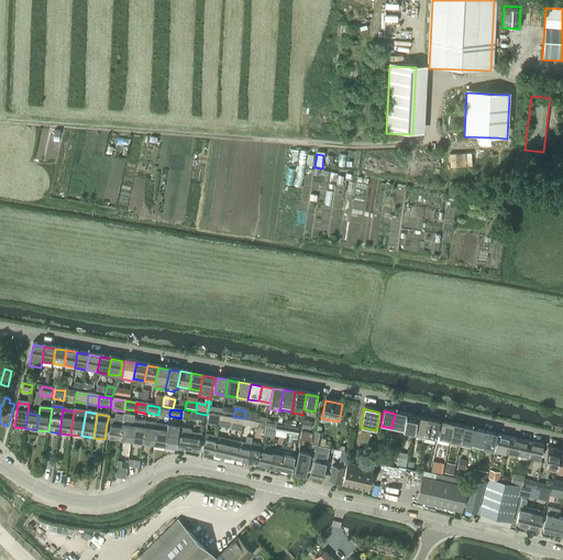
[(245,414),(244,421),(254,424),(255,424),(256,419),(256,418),(256,416),(245,414)]
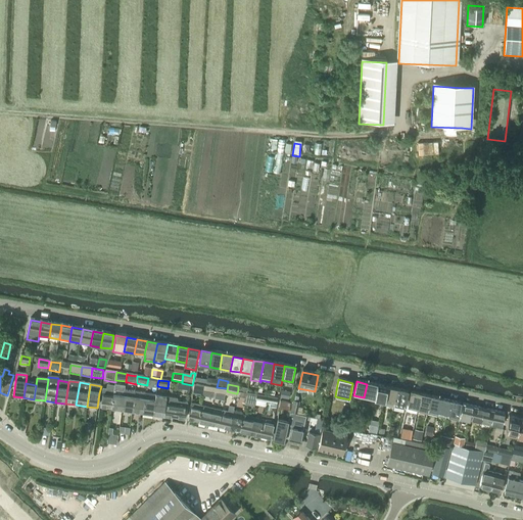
[(367,384),(364,397),(374,400),(377,386),(367,384)]
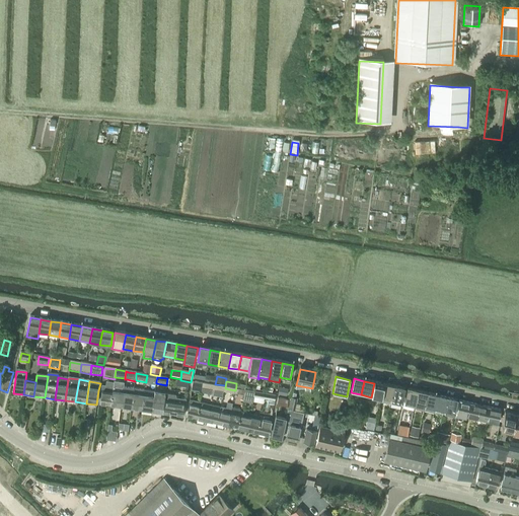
[(114,384),(110,407),(121,409),(124,389),(124,387),(124,384),(114,382),(114,384)]
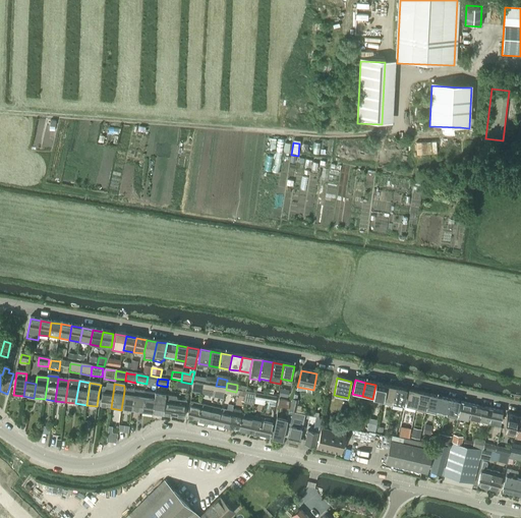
[(111,408),(114,386),(107,385),(106,389),(103,388),(102,393),(100,407),(111,408)]
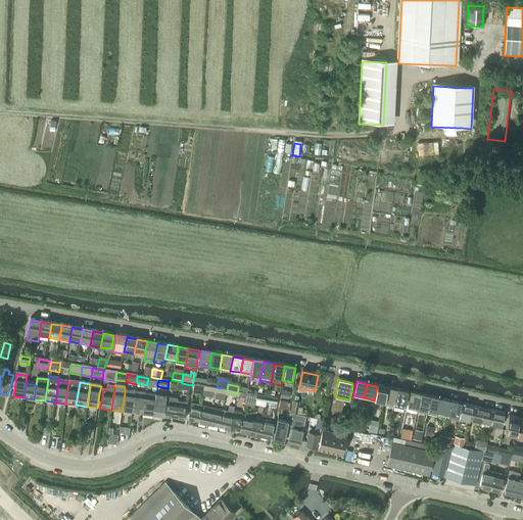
[(194,386),(193,394),(203,396),(203,392),(204,388),(194,386)]
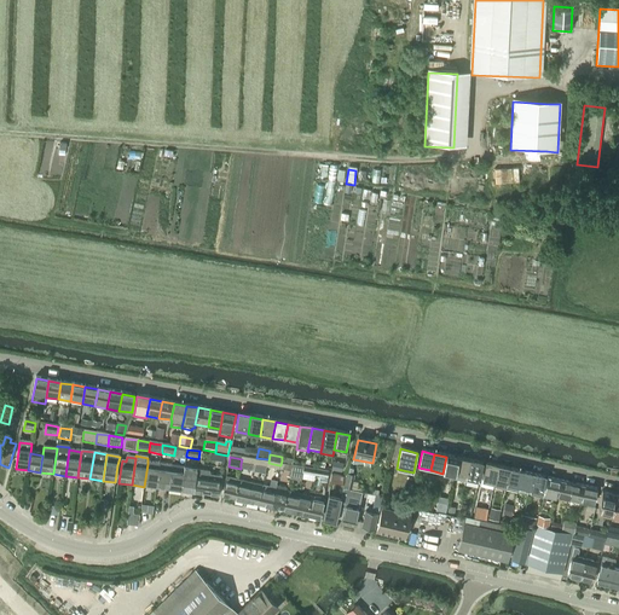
[(446,457),(443,474),(455,476),(458,459),(446,457)]
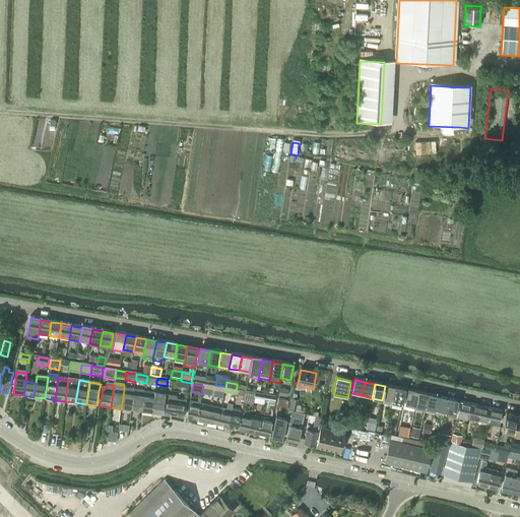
[(385,386),(382,400),(392,402),(395,388),(385,386)]
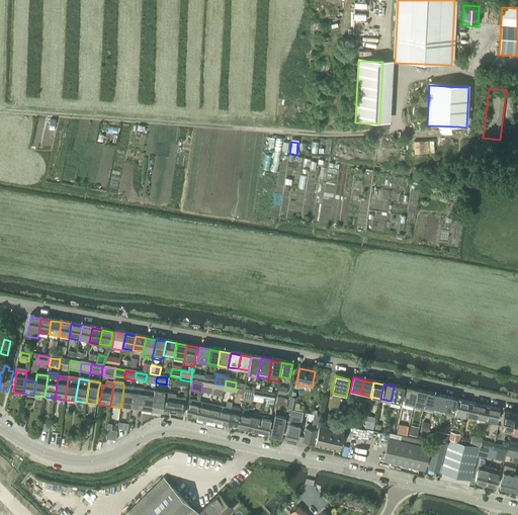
[(391,401),(390,406),(400,408),(404,390),(394,387),(391,401)]
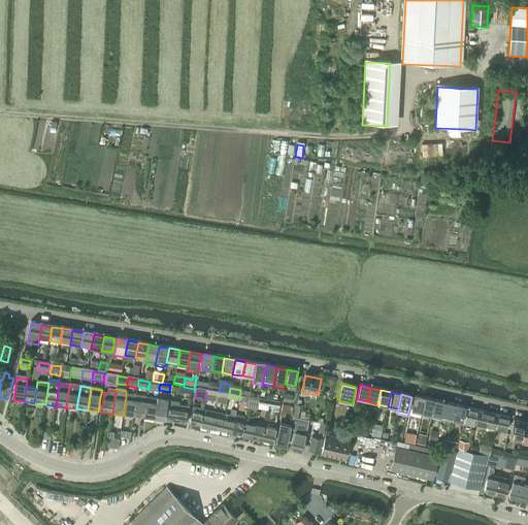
[(126,396),(123,416),(133,417),(136,398),(126,396)]
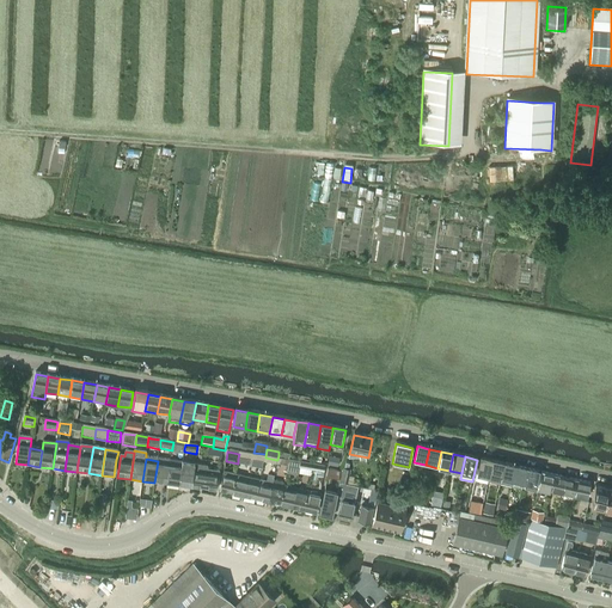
[(167,485),(170,461),(158,460),(158,461),(154,483),(167,485)]
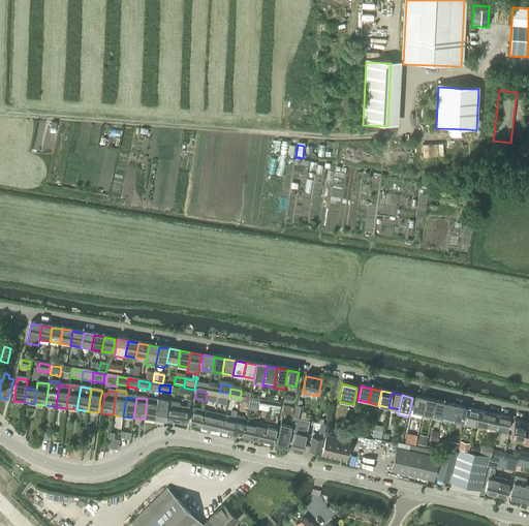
[(412,412),(423,414),(426,400),(415,398),(412,412)]
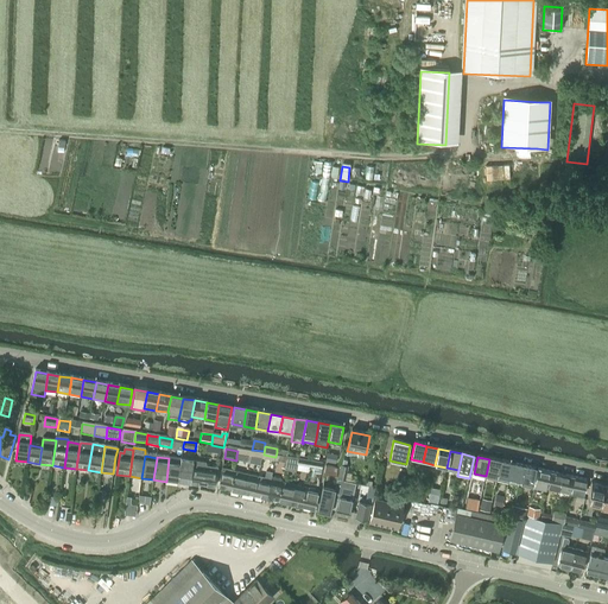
[(178,483),(182,461),(169,458),(166,482),(178,483)]
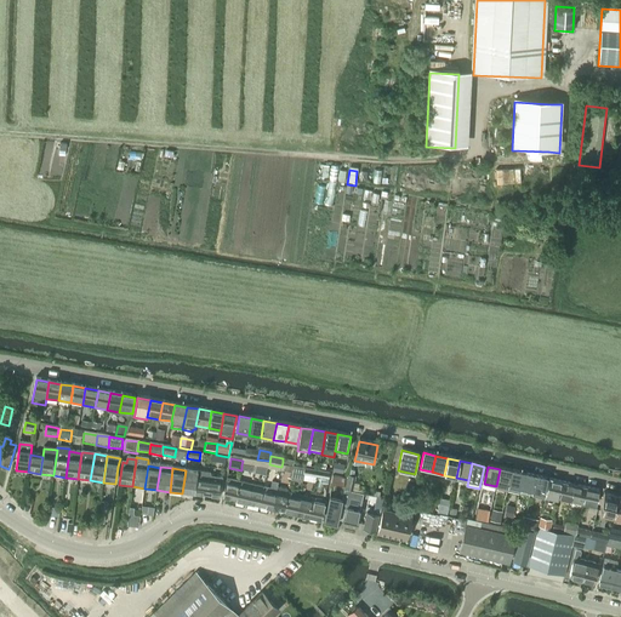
[(500,469),(496,486),(507,489),(511,473),(500,469)]
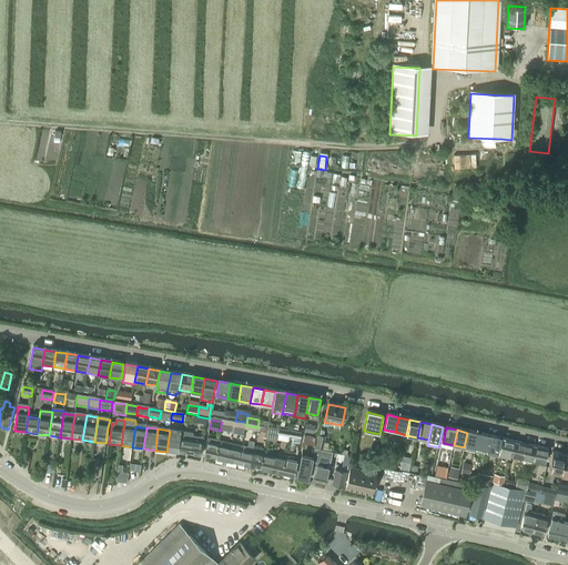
[(178,454),(181,433),(170,431),(166,452),(178,454)]
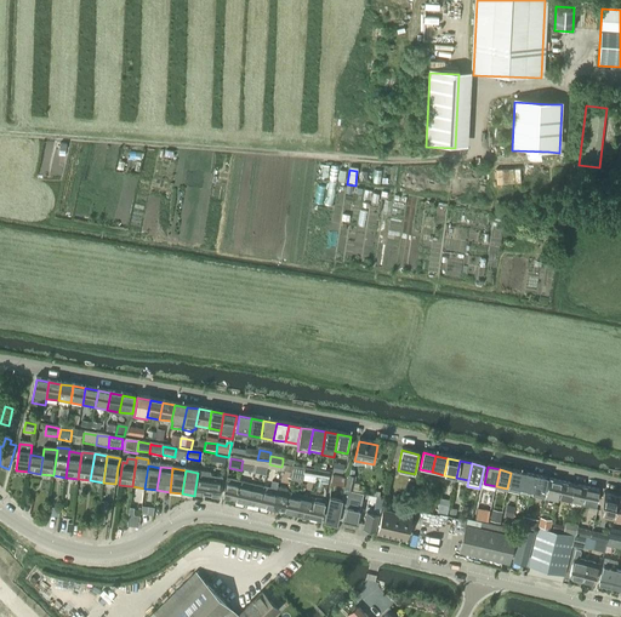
[(220,500),(222,480),(210,478),(211,474),(198,473),(194,496),(220,500)]
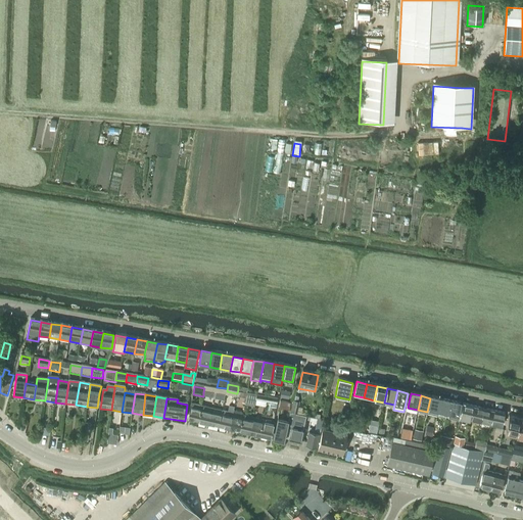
[(266,404),(266,408),(276,410),(278,400),(267,398),(266,404)]
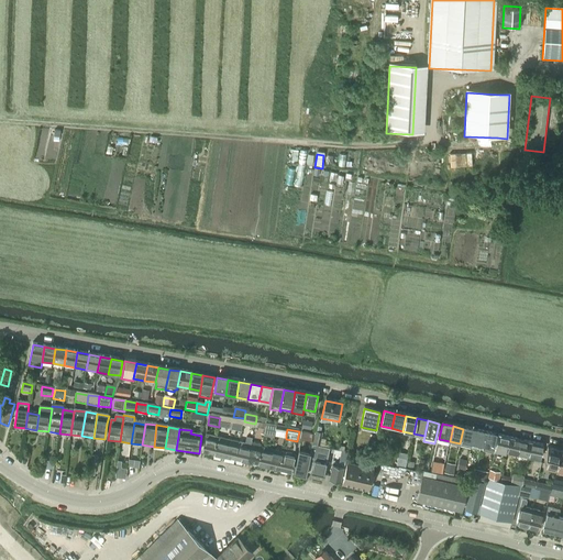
[(463,429),(460,443),(471,446),(474,431),(463,429)]
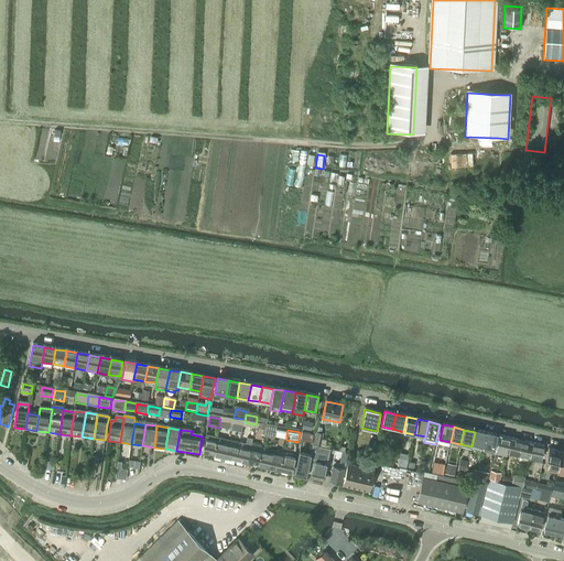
[(475,432),(472,446),(483,450),(486,434),(475,432)]
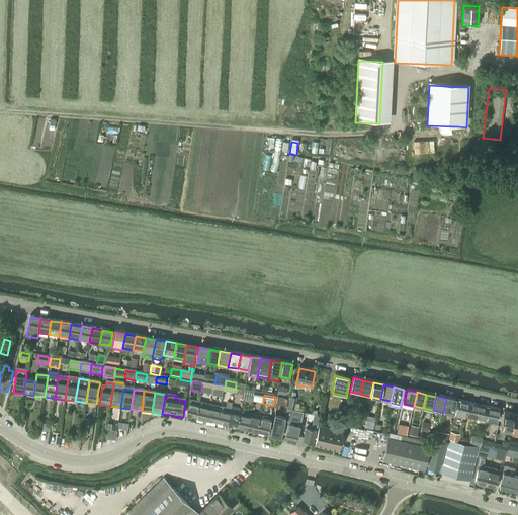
[(289,398),(286,411),(294,412),(296,400),(289,398)]
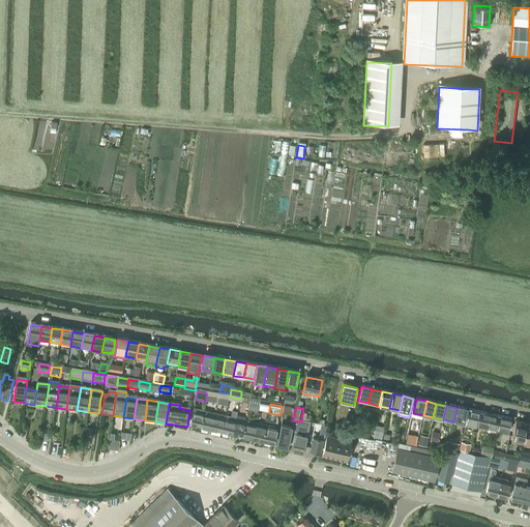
[(284,408),(283,415),(293,417),(294,410),(284,408)]
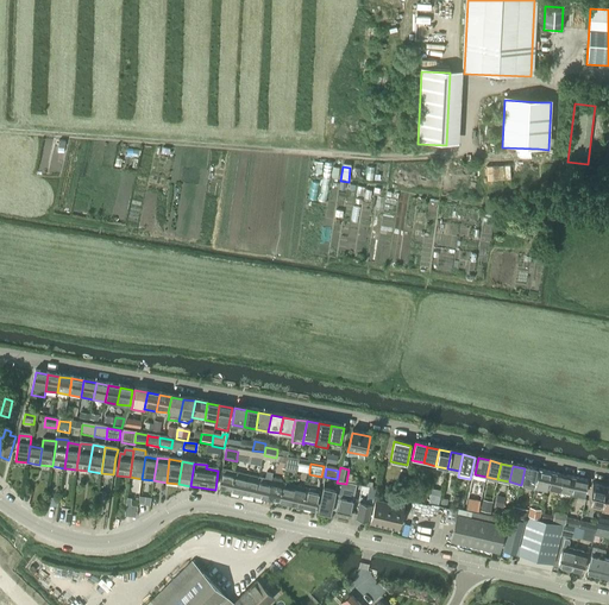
[(525,468),(521,485),(533,487),(537,471),(525,468)]
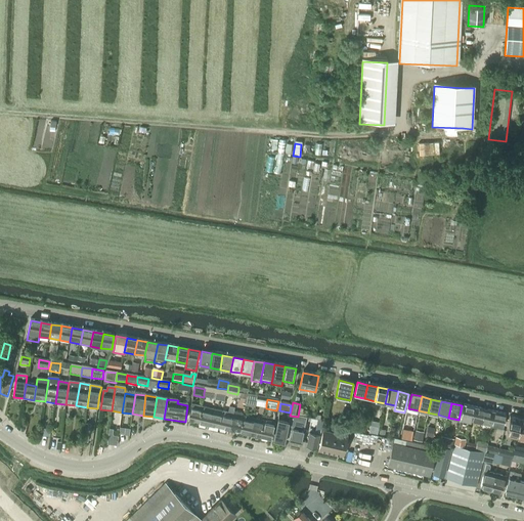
[(199,425),(203,407),(191,405),(188,422),(199,425)]
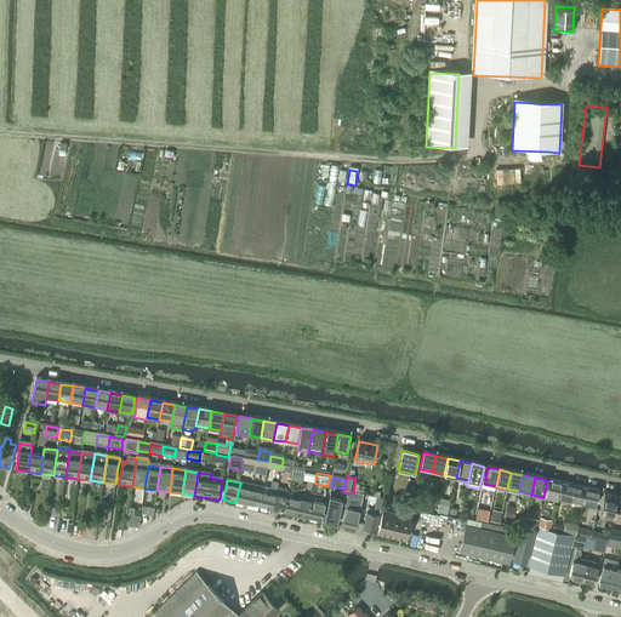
[(558,501),(562,484),(550,481),(546,497),(558,501)]
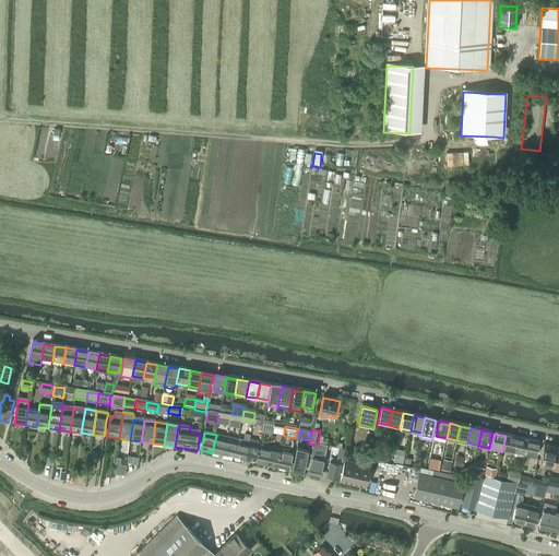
[(223,456),(227,438),(216,435),(212,453),(223,456)]
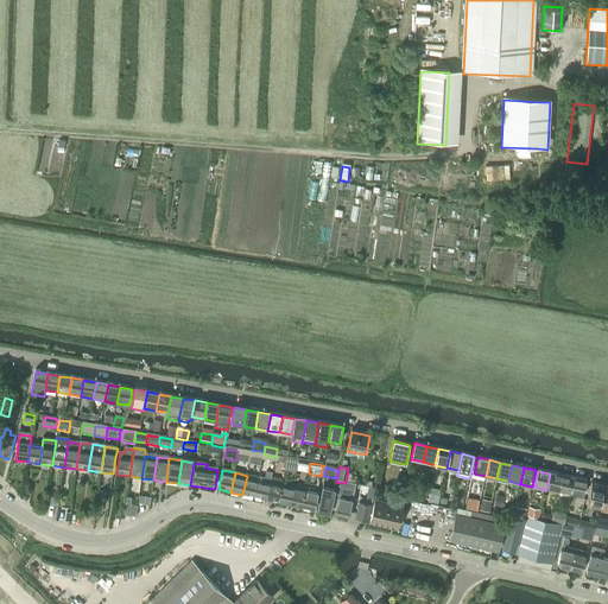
[(271,479),(272,479),(272,475),(266,474),(265,479),(259,478),(254,497),(266,501),(271,479)]
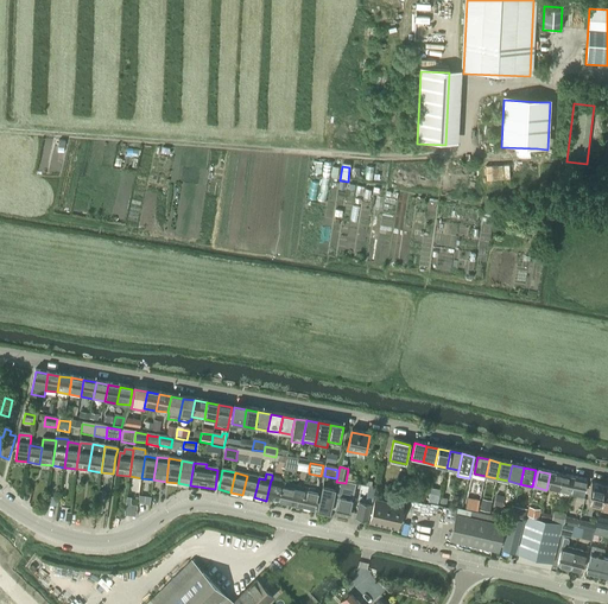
[(550,474),(546,490),(558,493),(562,476),(550,474)]
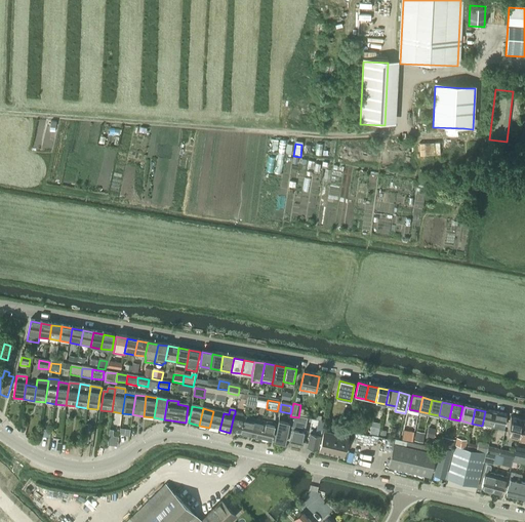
[(219,430),(224,413),(213,411),(209,428),(219,430)]
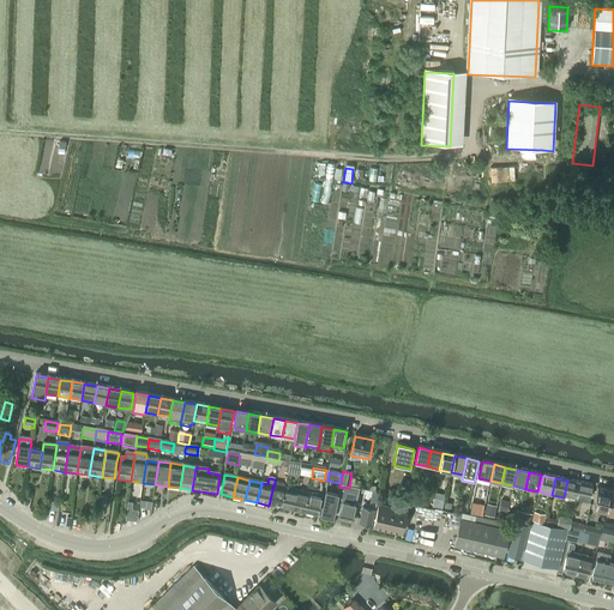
[(567,481),(564,497),(576,500),(579,484),(567,481)]
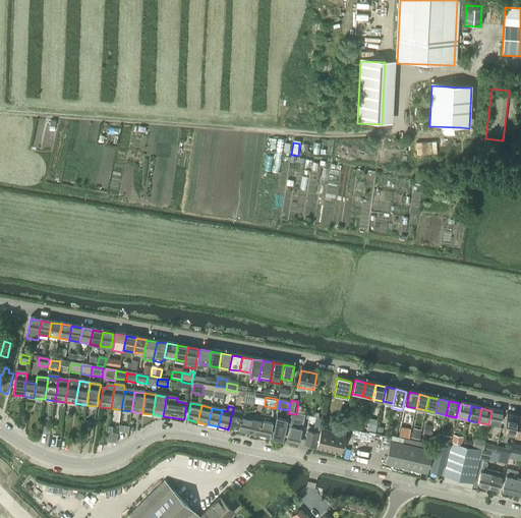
[(240,413),(233,411),(232,411),(228,429),(238,432),(242,417),(241,417),(239,417),(240,413)]
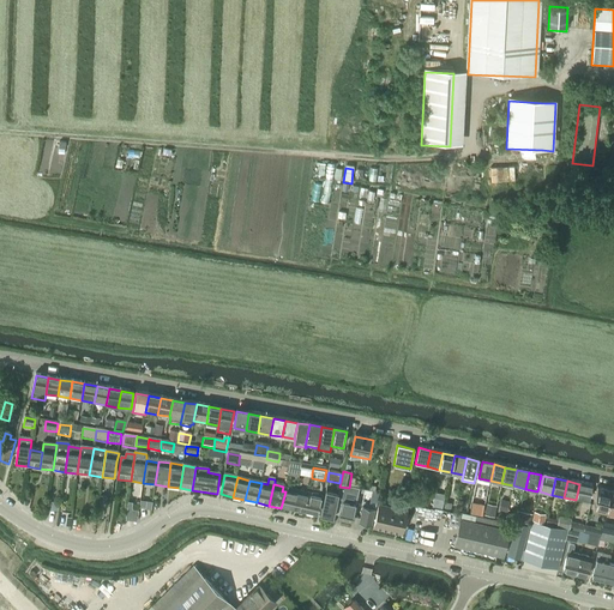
[(579,484),(576,500),(589,502),(593,487),(579,484)]
